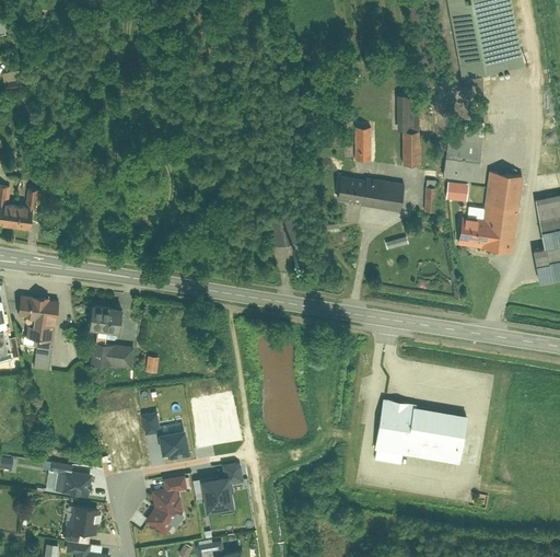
[(510,0),(446,0),(463,79),(523,67),(510,0)]
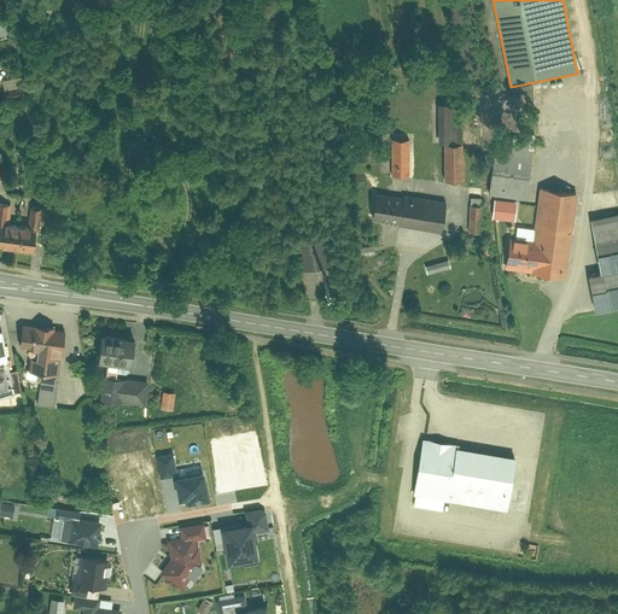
[(22,89),(5,93),(7,103),(24,99),(22,89)]
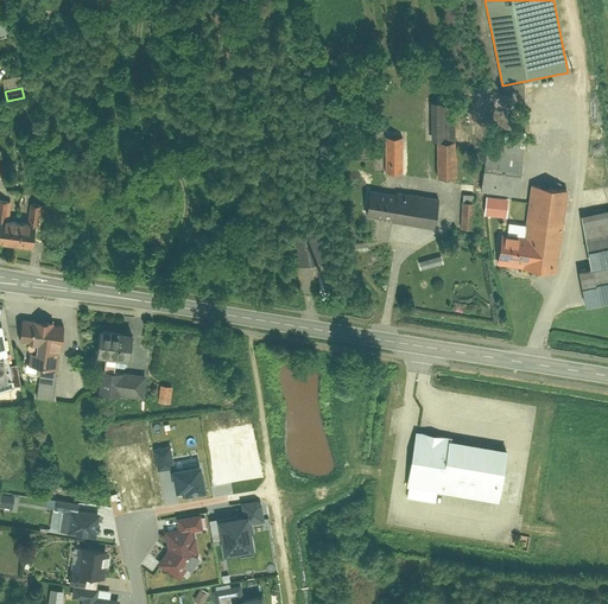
[(444,105),(431,106),(431,144),(436,144),(445,144),(444,105)]
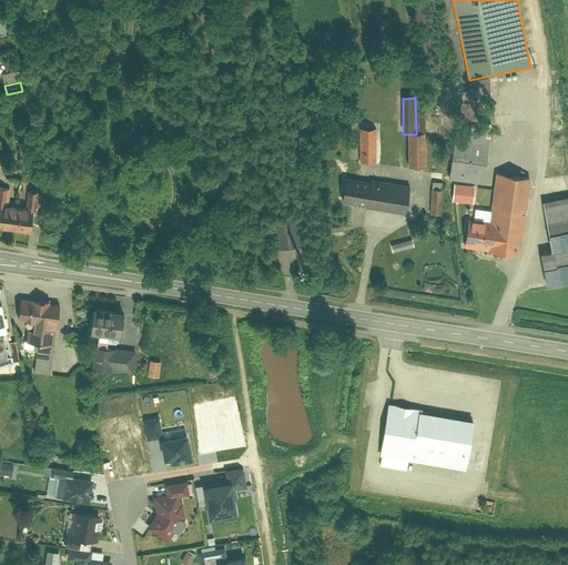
[(456,127),(449,181),(484,185),(492,127),(484,125),(484,130),(456,127)]
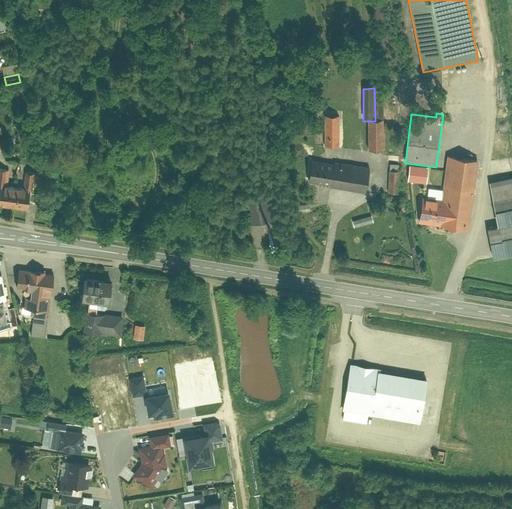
[(325,118),(324,147),(339,147),(339,118),(325,118)]
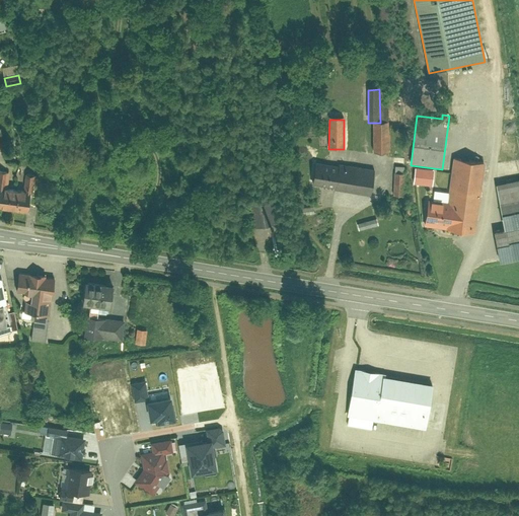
[(373,153),(389,153),(389,123),(380,123),(372,123),(373,153)]
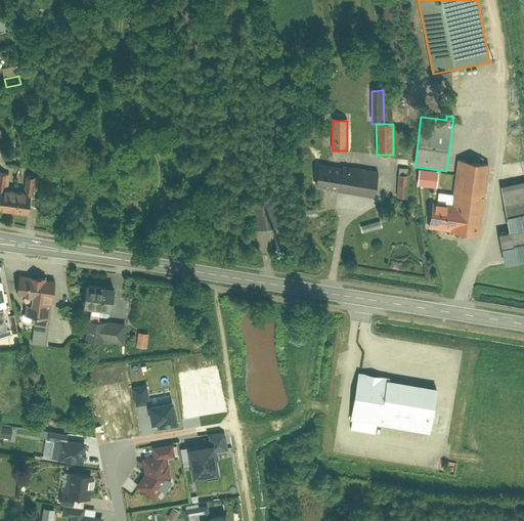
[(433,203),(429,228),(478,235),(489,166),(459,161),(451,205),(433,203)]
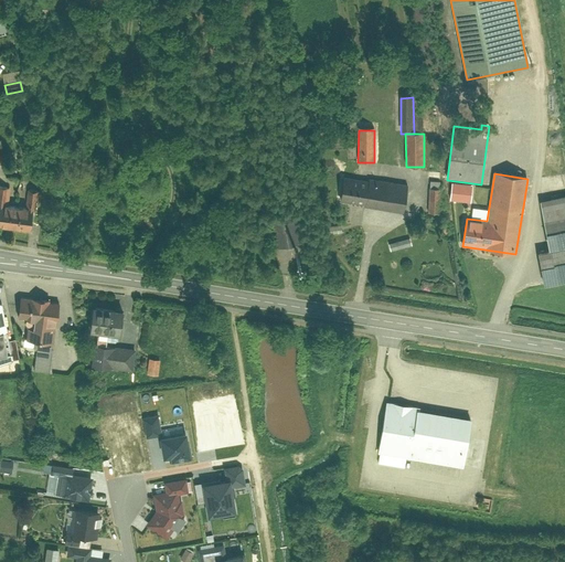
[(369,182),(344,178),(340,202),(365,207),(365,209),(403,215),(407,188),(369,181),(369,182)]
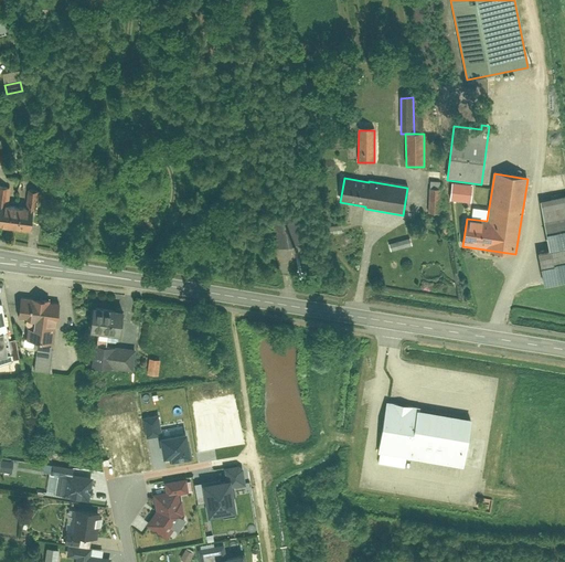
[(451,184),(449,202),(471,204),(472,188),(451,184)]
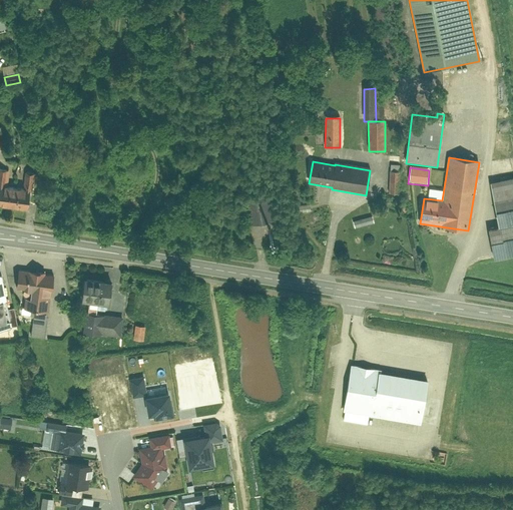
[(0,187),(7,188),(9,172),(0,170),(0,187)]
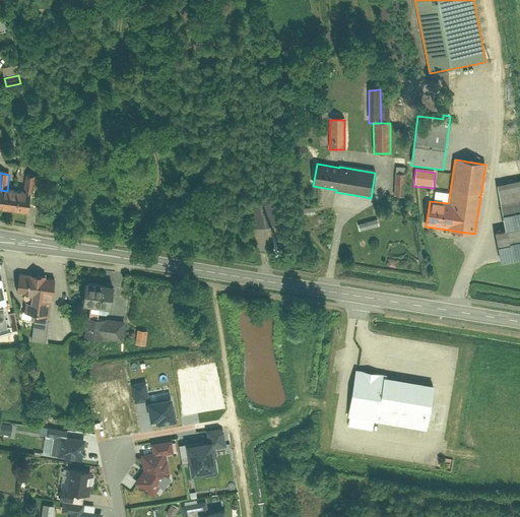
[(405,176),(395,176),(394,204),(404,205),(405,176)]
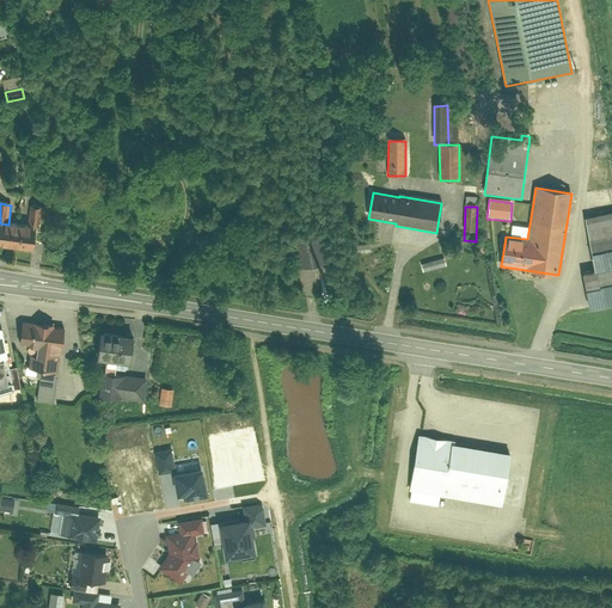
[(41,210),(31,209),(29,227),(35,228),(38,228),(41,210)]
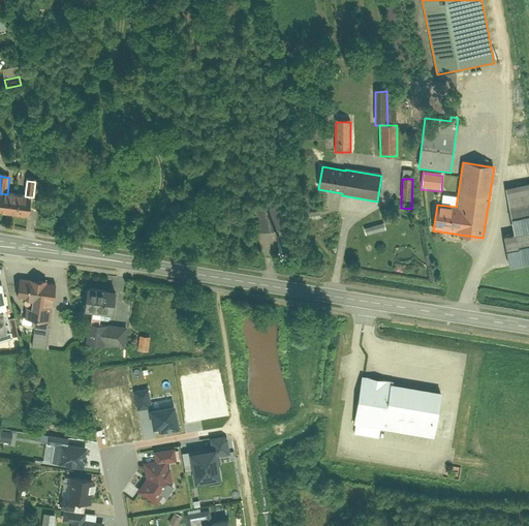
[(509,268),(528,264),(528,184),(505,189),(515,235),(503,237),(509,268)]
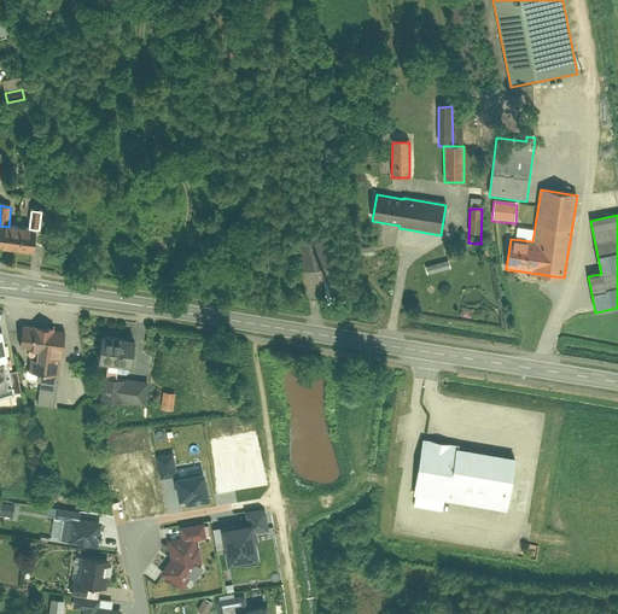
[(0,246),(15,249),(18,228),(9,227),(0,226),(0,246)]
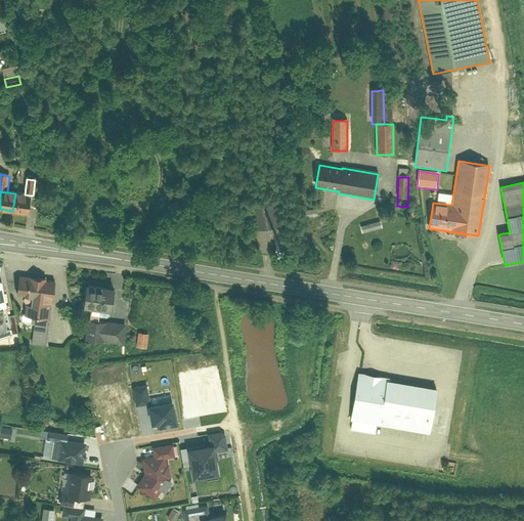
[(25,194),(15,193),(12,211),(28,213),(30,196),(25,194)]
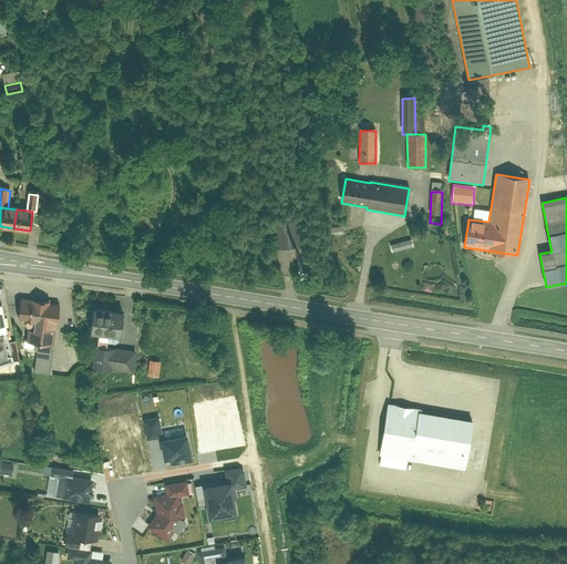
[(268,219),(274,249),(306,244),(300,213),(268,219)]
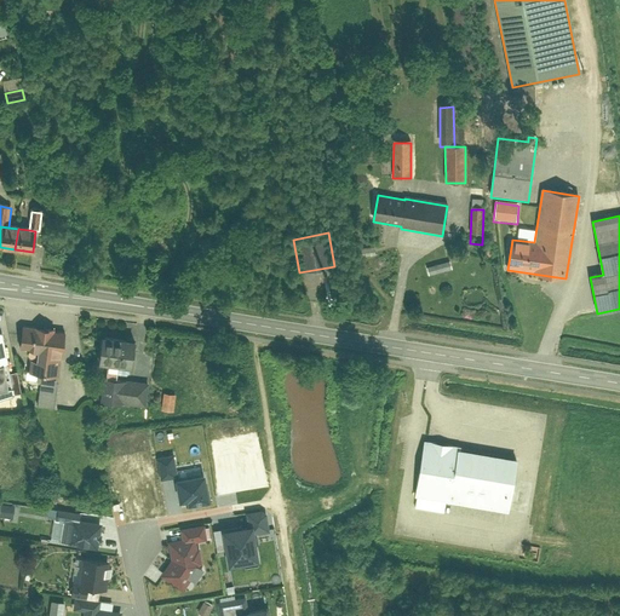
[(426,269),(429,277),(452,271),(449,263),(426,269)]
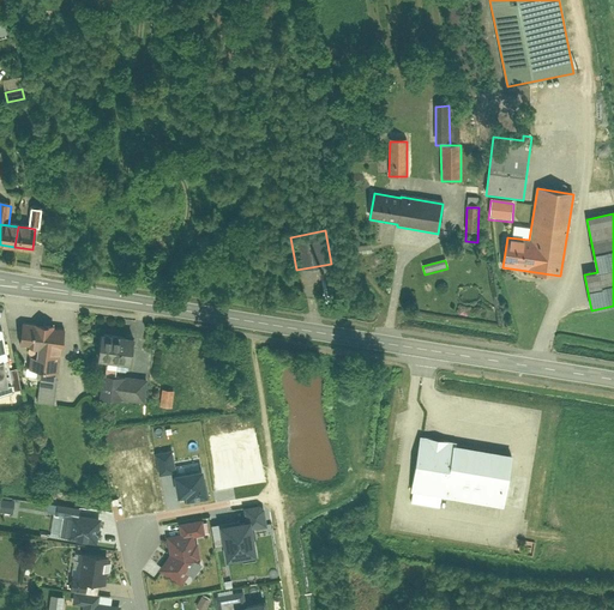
[(23,325),(20,346),(32,348),(29,369),(58,374),(64,333),(53,331),(54,326),(36,324),(36,326),(23,325)]
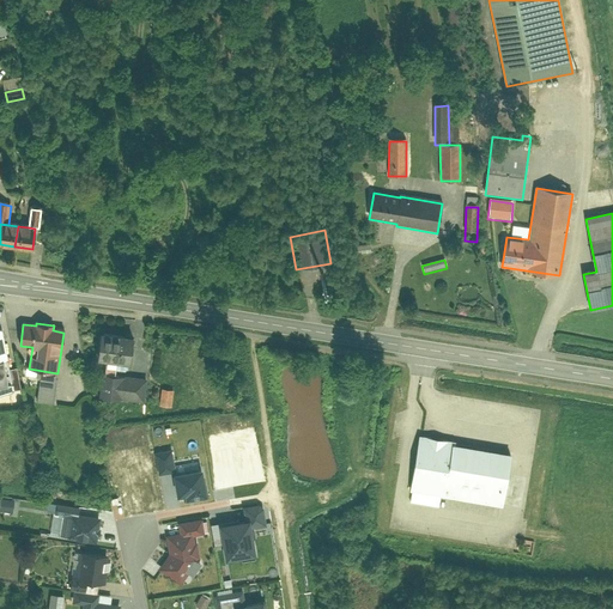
[(0,394),(22,391),(18,370),(10,371),(4,332),(0,332),(0,394)]
